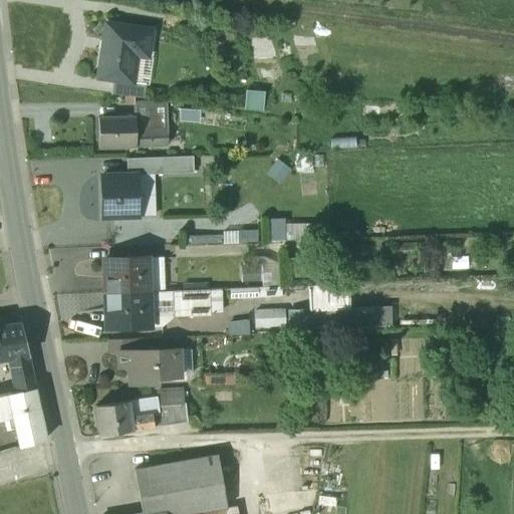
[(152,30),(106,23),(102,49),(100,49),(96,78),(113,80),(134,83),(134,82),(138,56),(148,57),(152,30)]
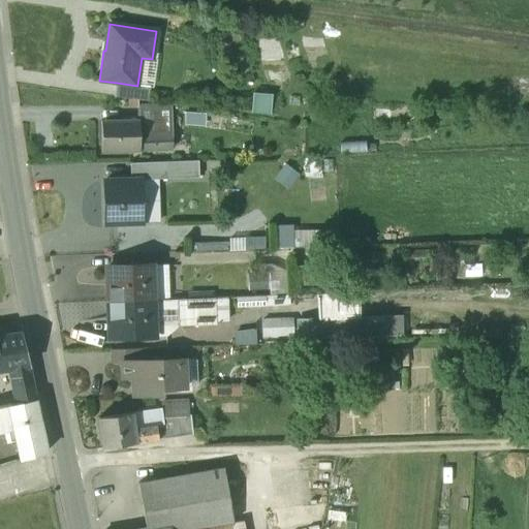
[(137,86),(117,83),(115,97),(147,101),(149,86),(137,85),(137,86)]
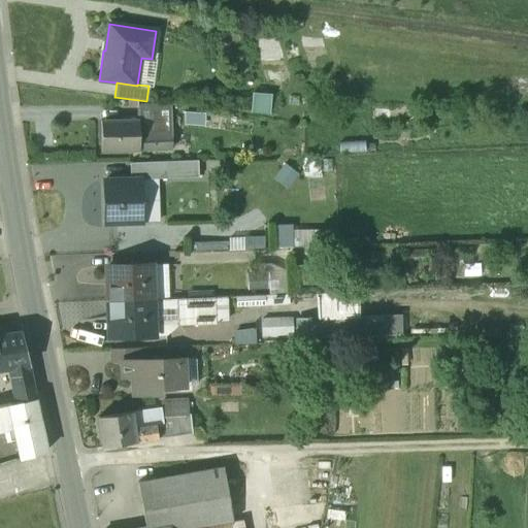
[(270,95),(251,95),(250,113),(269,113),(270,95)]
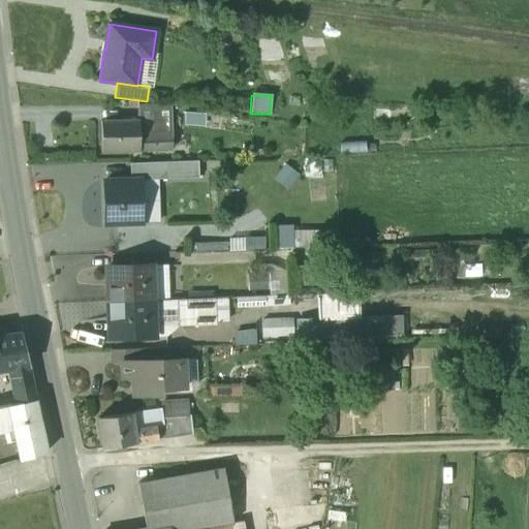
[(138,109),(138,120),(139,148),(175,147),(173,107),(138,109)]
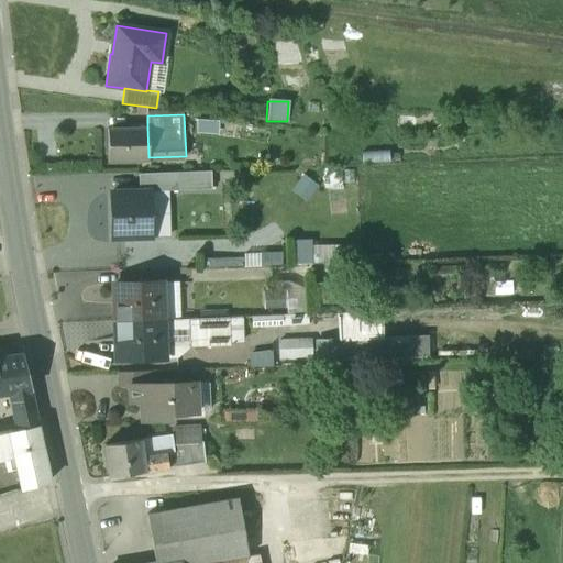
[(147,128),(108,129),(110,159),(148,157),(147,128)]
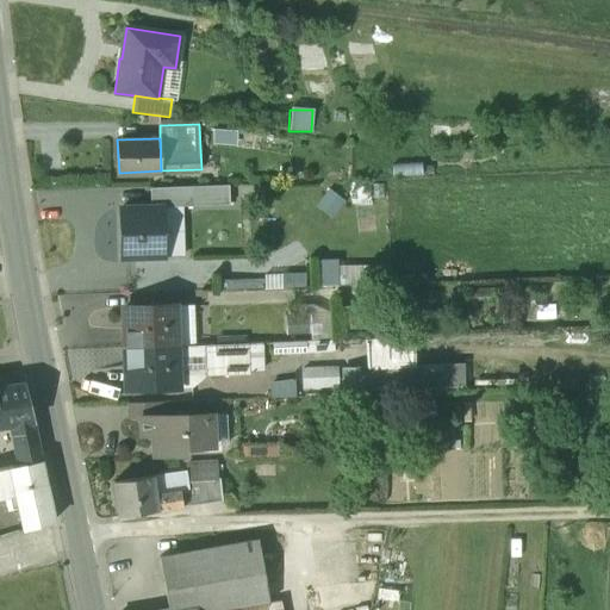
[(149,188),(150,209),(229,205),(228,185),(149,188)]
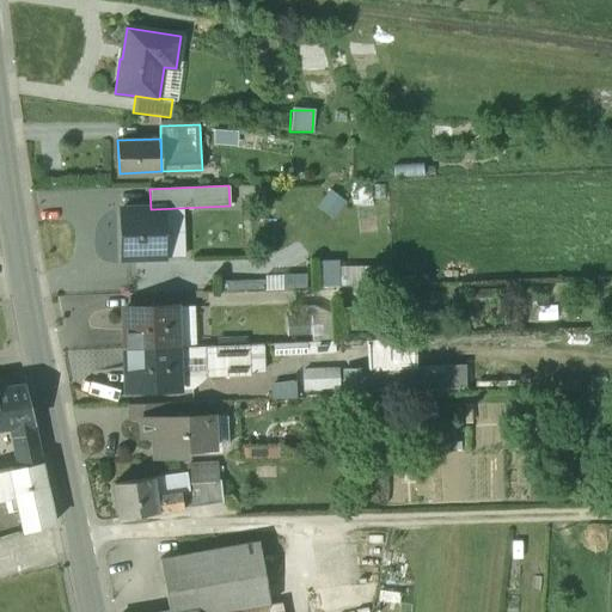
[(319,204),(332,214),(342,201),(329,191),(319,204)]
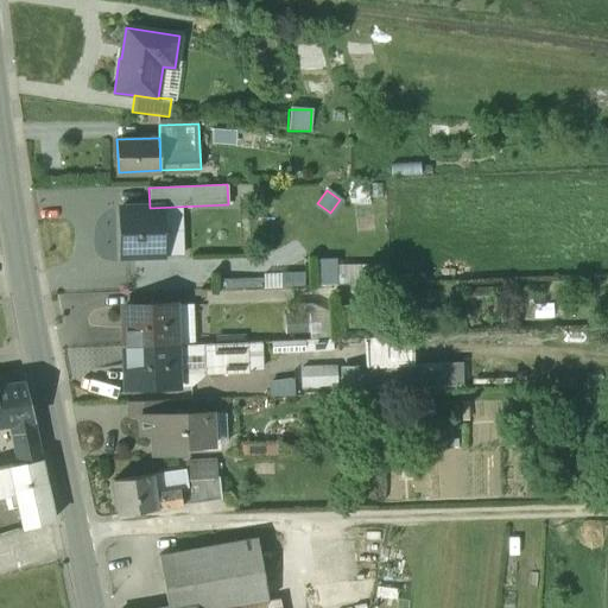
[(121,257),(182,254),(181,207),(150,208),(120,209),(121,257)]
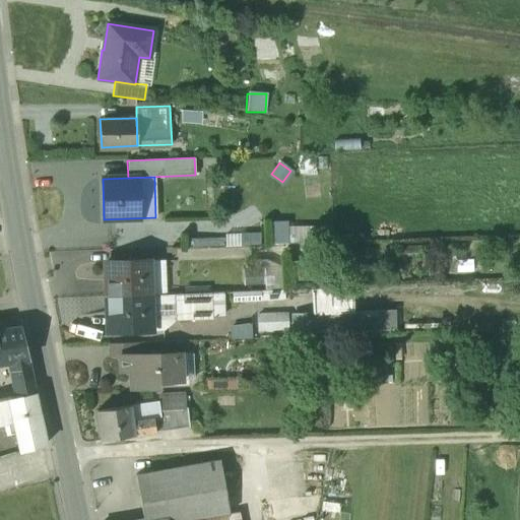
[(270,219),(271,241),(286,241),(286,219),(270,219)]
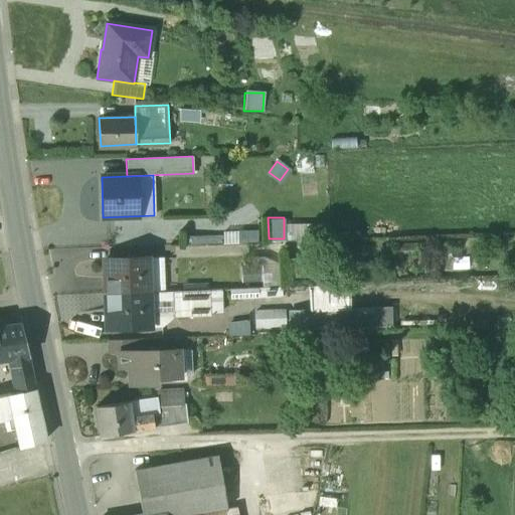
[(285,222),(285,236),(298,236),(298,222),(285,222)]
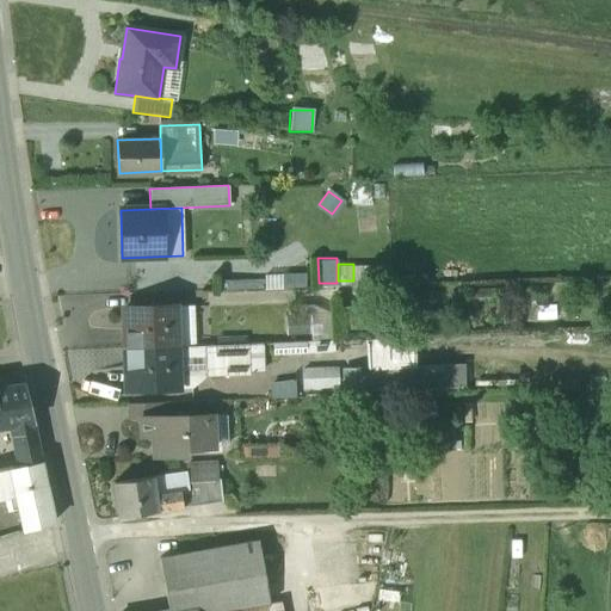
[(173,306),(123,308),(125,349),(174,347),(173,306)]
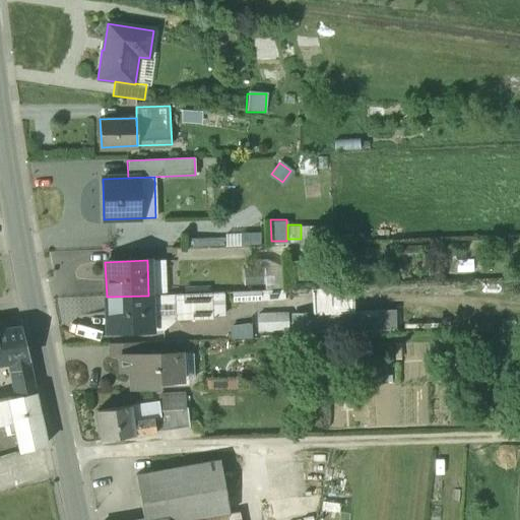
[(159,260),(147,260),(148,296),(161,295),(159,260)]
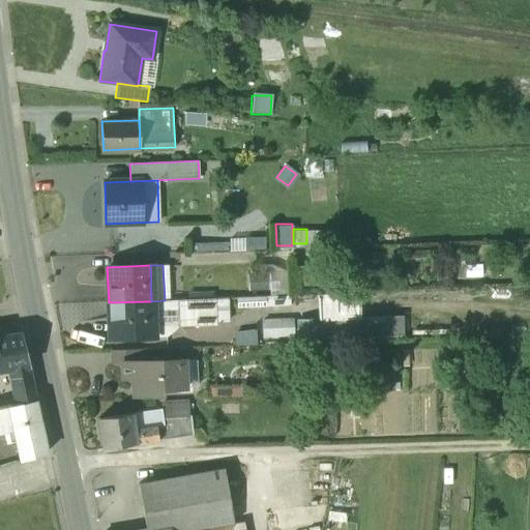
[(275,266),(247,267),(249,293),(402,287),(401,270),(348,272),(347,267),(275,270),(275,266)]
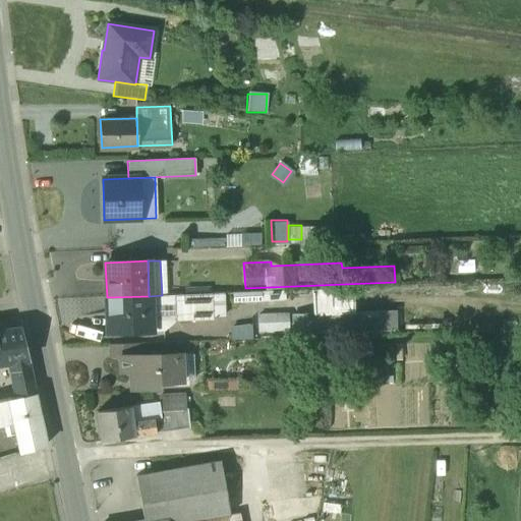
[(311,316),(290,316),(291,336),(396,332),(396,312),(353,314),(352,289),(310,291),(311,316)]
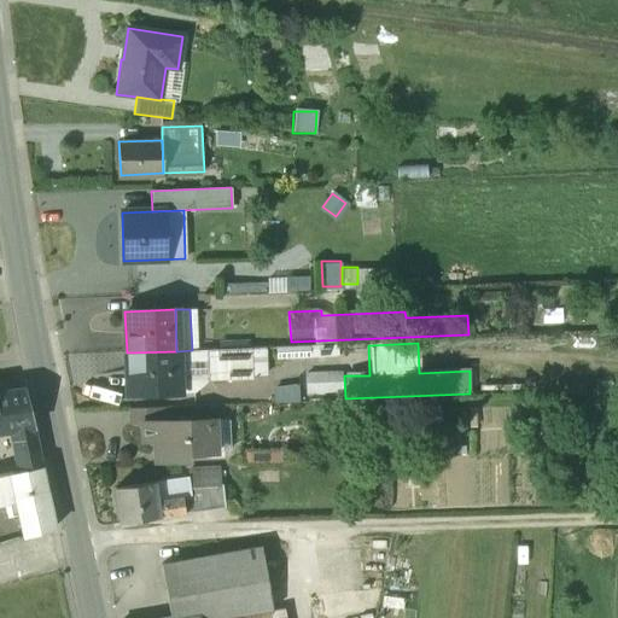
[(249,348),(207,349),(208,378),(250,377),(249,348)]
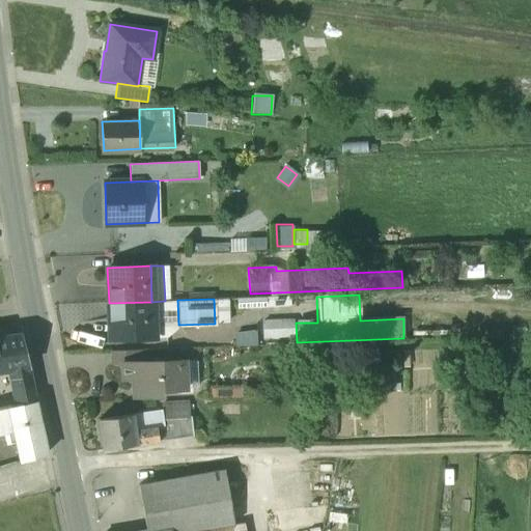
[(238,301),(238,309),(289,307),(288,299),(238,301)]
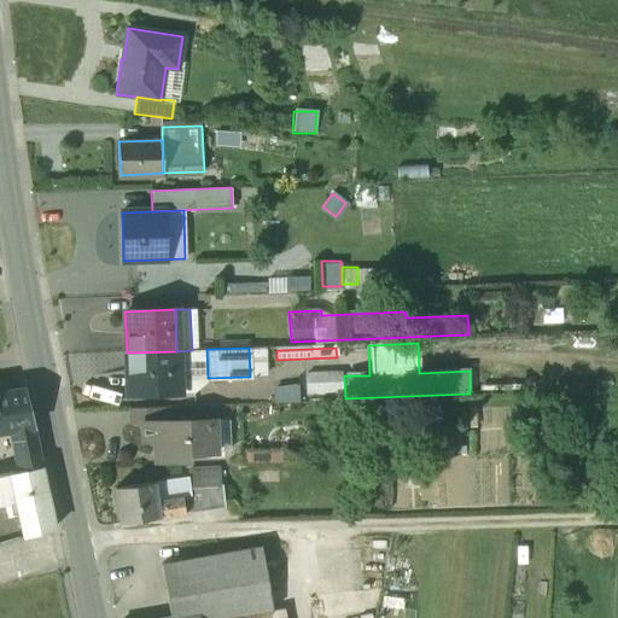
[(176,351),(127,353),(128,395),(179,392),(176,351)]
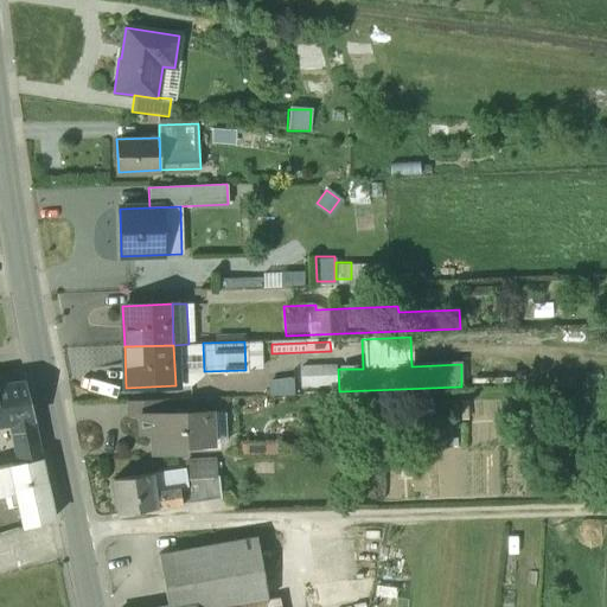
[(333,365),(300,366),(300,387),(333,384),(333,365)]
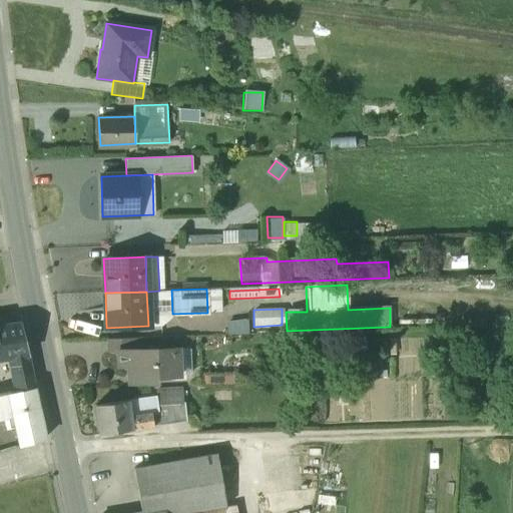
[(20,323),(0,326),(0,358),(8,357),(12,375),(23,374),(31,372),(26,354),(20,323)]
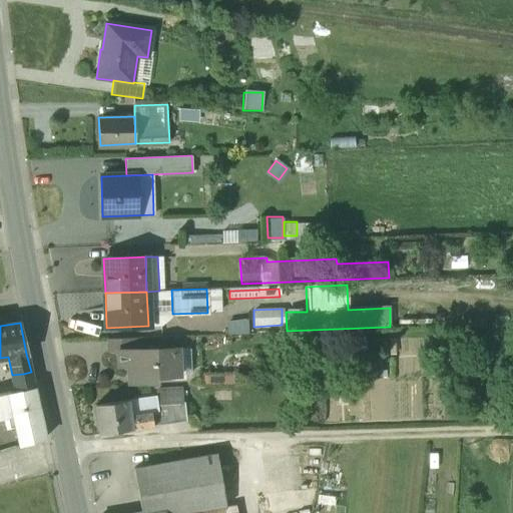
[(139,338),(107,339),(108,354),(118,353),(117,351),(139,350),(139,338)]
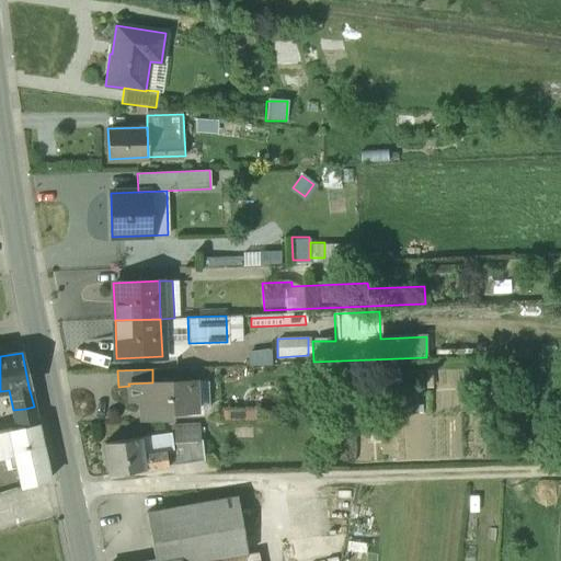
[(152,382),(128,384),(129,386),(129,401),(139,400),(139,413),(151,412),(151,418),(171,418),(171,412),(195,411),(194,380),(152,382)]
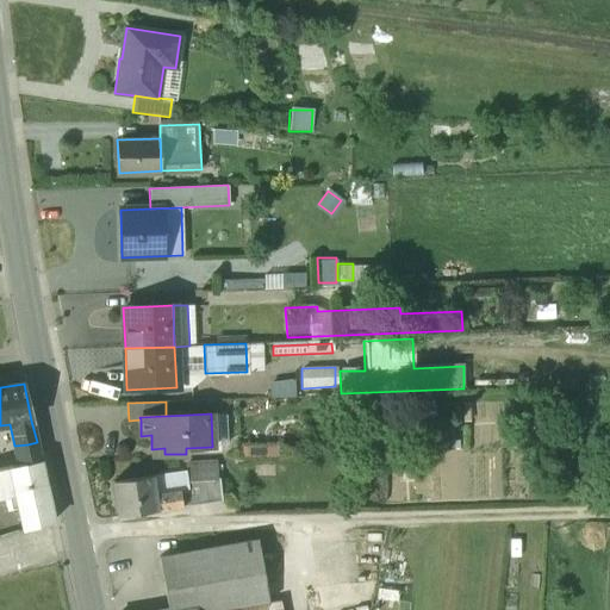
[(27,444),(14,446),(18,465),(41,460),(37,442),(27,444)]
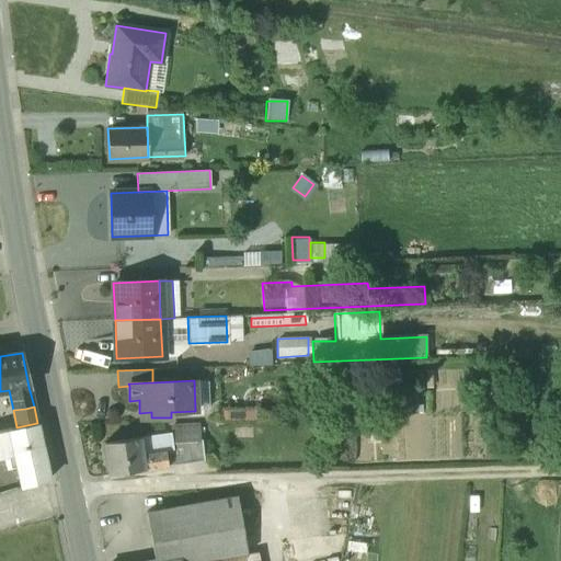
[(16,427),(13,428),(19,448),(12,450),(16,467),(23,466),(27,483),(45,478),(49,477),(37,423),(16,427)]
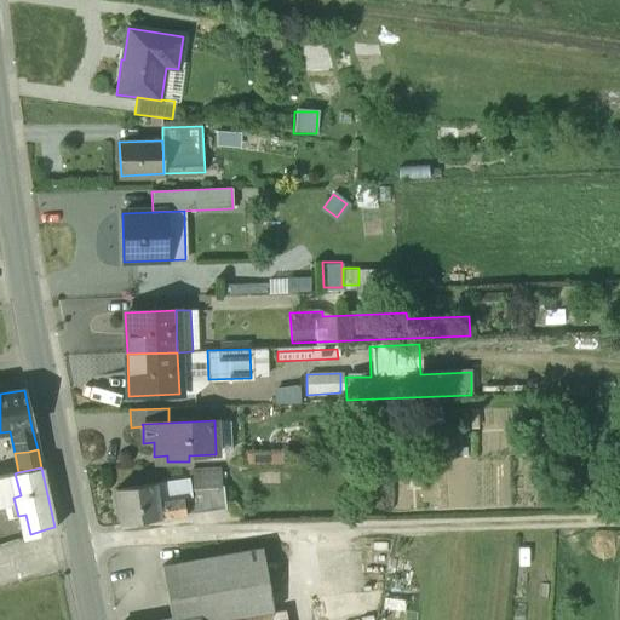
[(153,484),(155,501),(182,498),(184,516),(229,511),(223,469),(153,477),(153,484)]
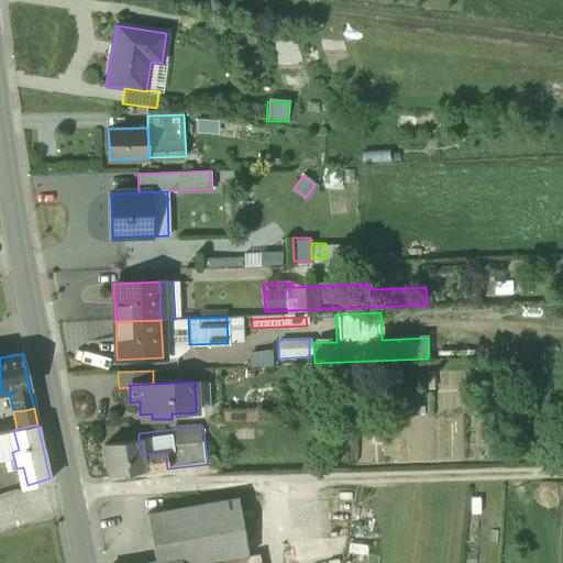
[(13,430),(0,432),(0,454),(12,452),(19,450),(13,430)]
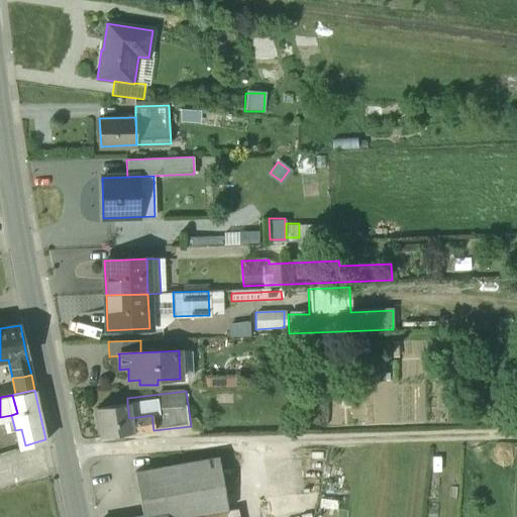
[(127,404),(95,408),(100,439),(132,434),(129,418),(127,404)]
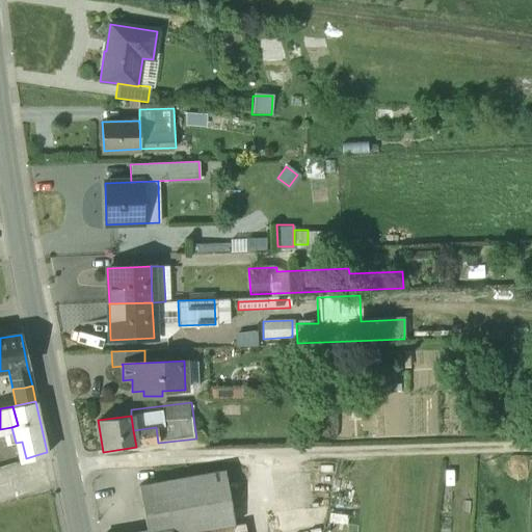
[(156,427),(133,430),(136,447),(158,443),(156,427)]
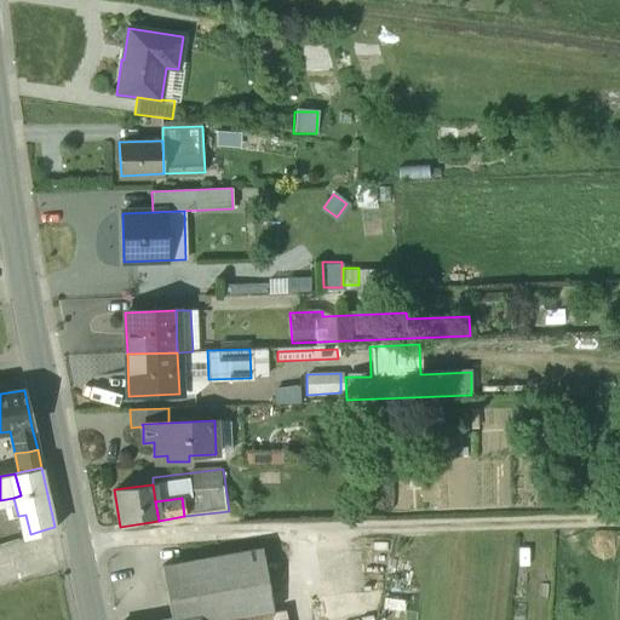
[(19,522),(0,526),(0,544),(30,537),(30,534),(26,515),(18,516),(19,522)]
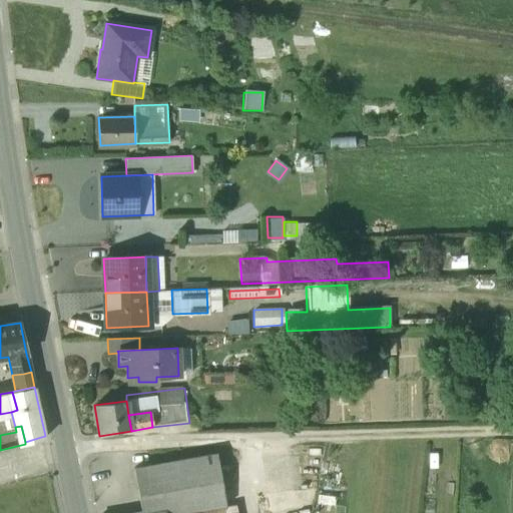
[(132,469),(141,512),(143,512),(164,509),(164,512),(187,512),(200,510),(200,512),(241,512),(239,501),(228,503),(218,452),(132,469)]
